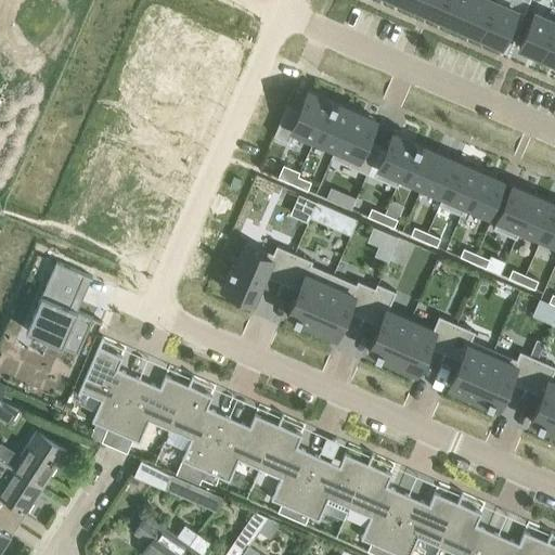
[(418,0),(415,7),(437,16),(443,0),(418,0)]
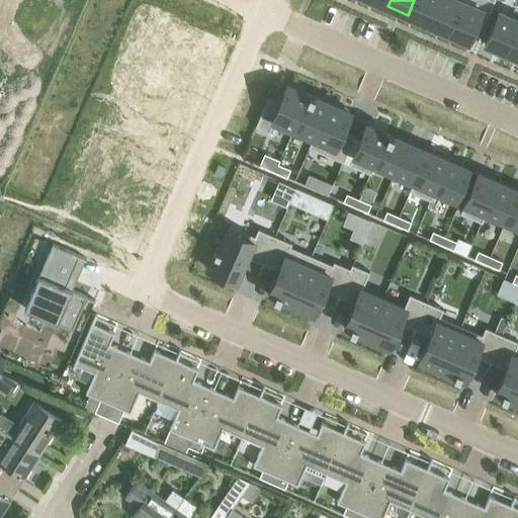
[(414,0),(408,15),(428,24),(438,0),(414,0)]
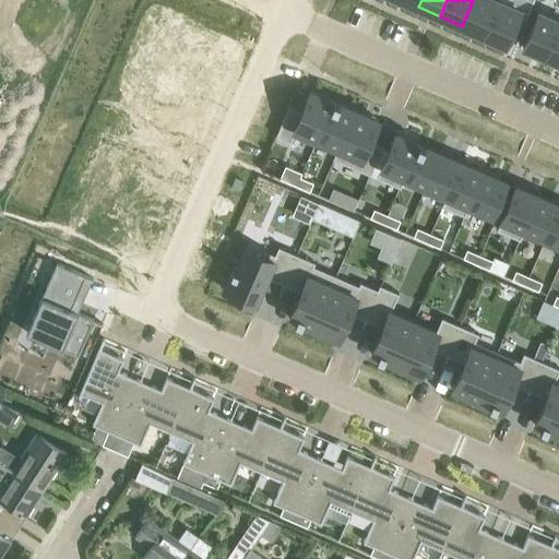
[(497,0),(473,0),(462,26),(484,35),(499,0),(497,0)]
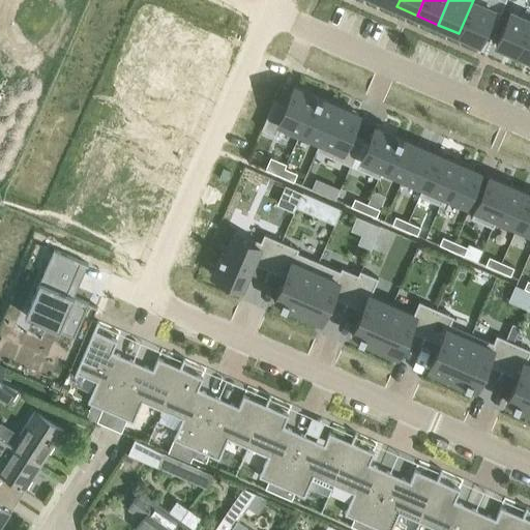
[(473,0),(459,33),(479,42),(494,9),(473,0)]
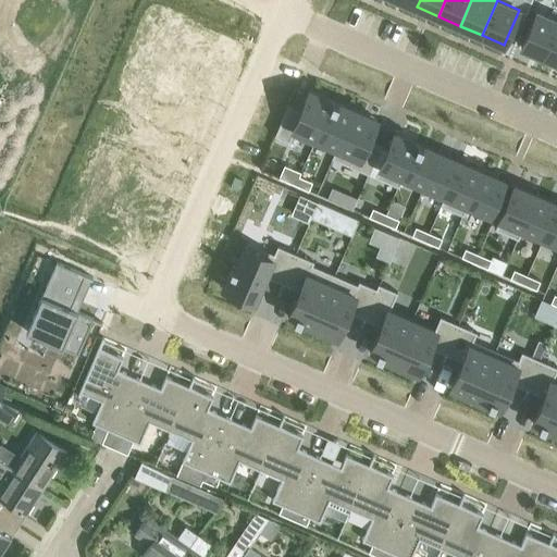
[(175,9),(160,47),(206,65),(221,27),(175,9)]
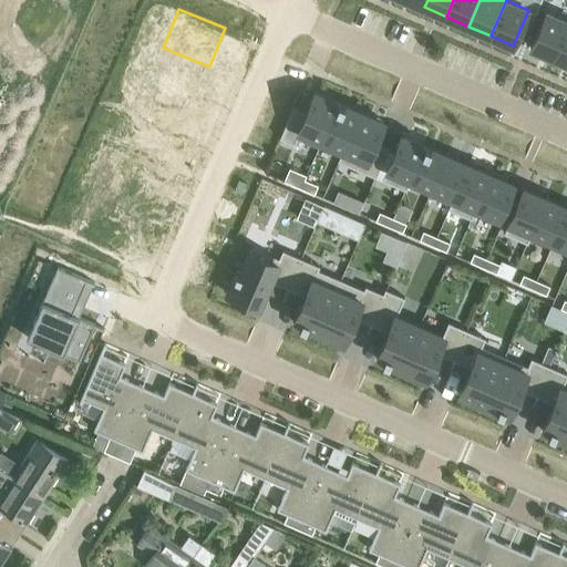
[(566,20),(546,11),(531,47),(553,57),(566,24),(566,20)]
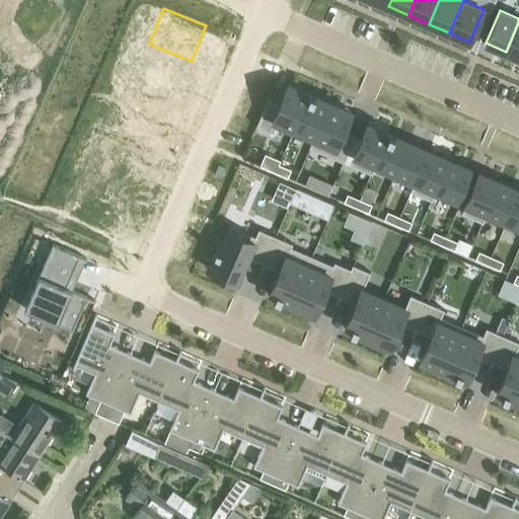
[(518,22),(506,52),(518,57),(518,22)]
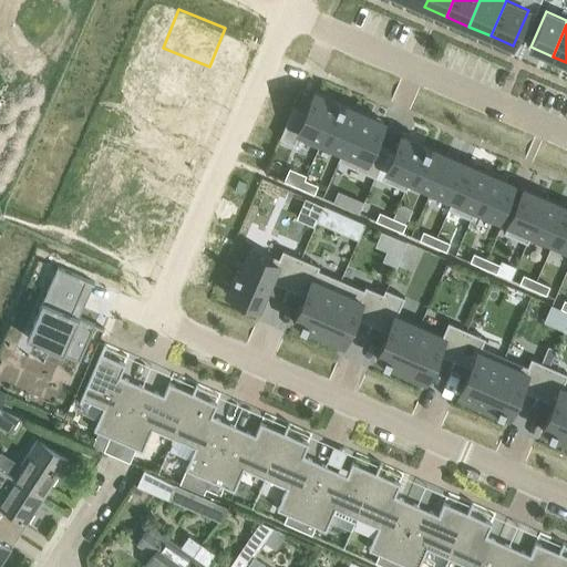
[(163,48),(147,85),(194,104),(209,66),(163,48)]
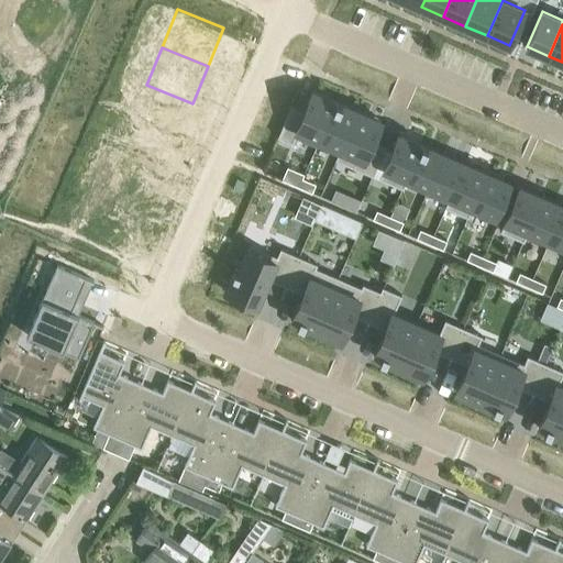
[(146,85),(131,123),(177,142),(192,103),(146,85)]
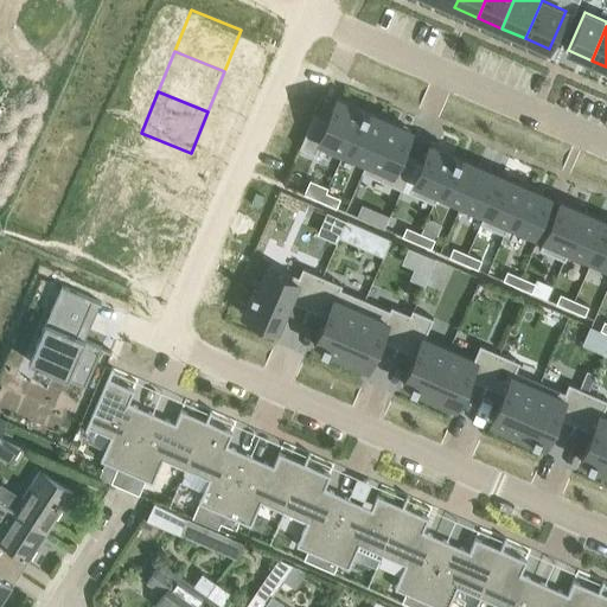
[(314,114),(300,147),(315,154),(319,147),(342,157),(362,108),(338,98),(328,120),(314,114)]
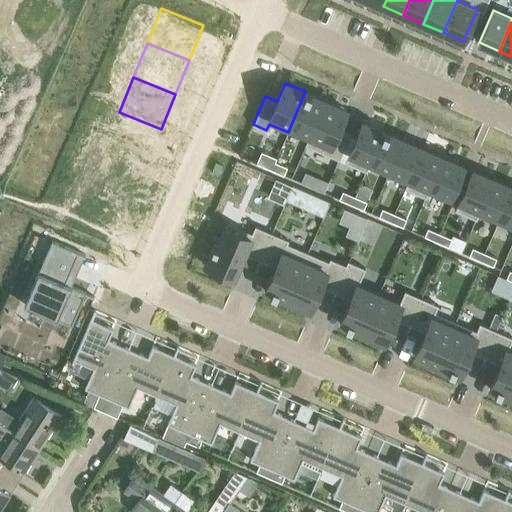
[(305,91),(288,132),(307,140),(308,141),(326,100),(305,91)]
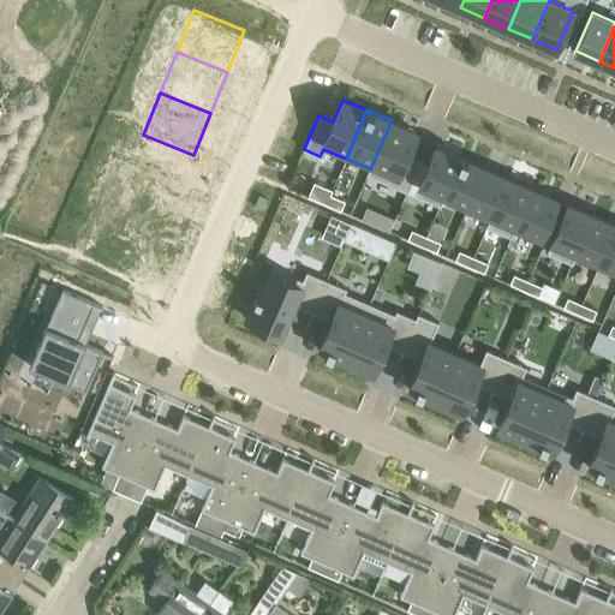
[(369,168),(366,174),(407,192),(422,161),(406,154),(416,131),(392,120),(370,169),(369,168)]
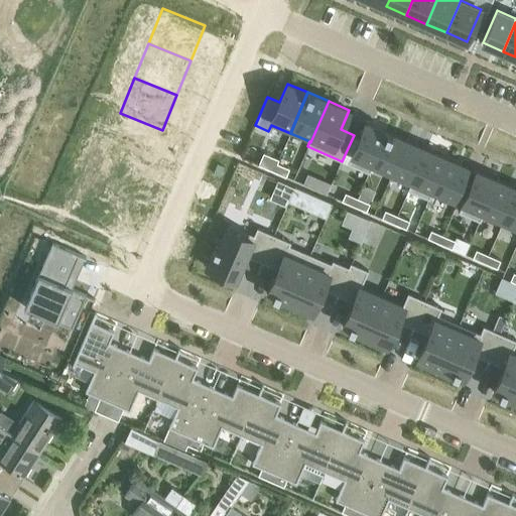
[(120,113),(106,147),(148,164),(162,130),(120,113)]
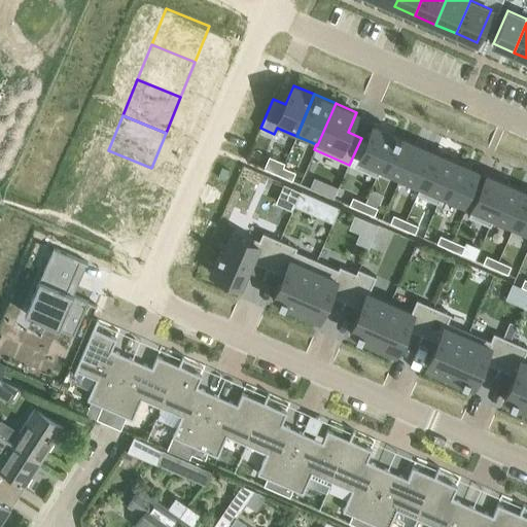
[(374,126),(355,167),(378,176),(381,168),(380,167),(394,134),(374,126)]
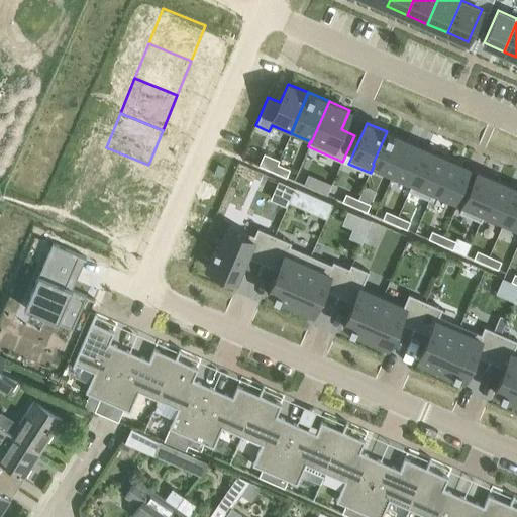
[(387,131),(373,164),(374,165),(393,173),(407,140),(387,131)]
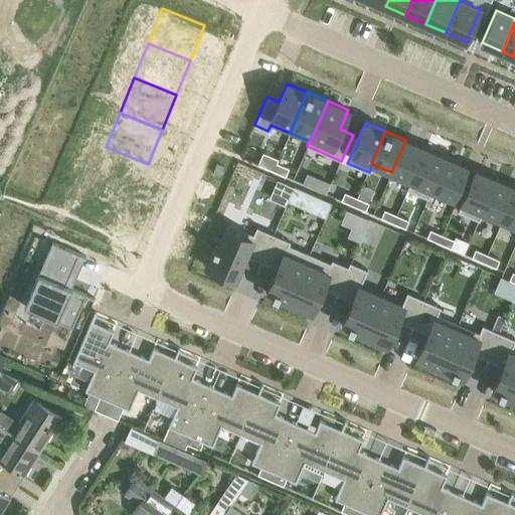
[(391,172),(389,176),(408,185),(410,185),(425,149),(405,140),(391,172)]
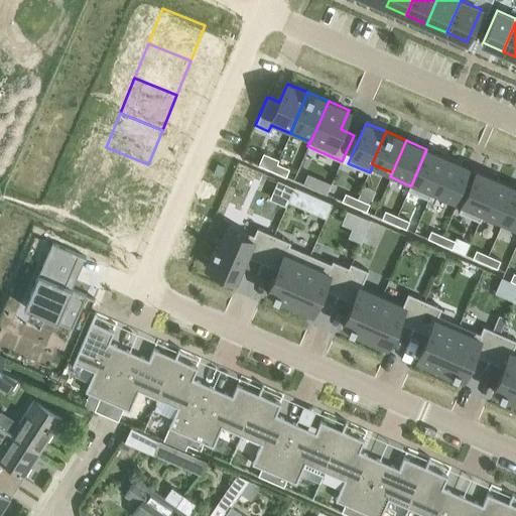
[(106,147),(92,181),(134,199),(148,164),(106,147)]
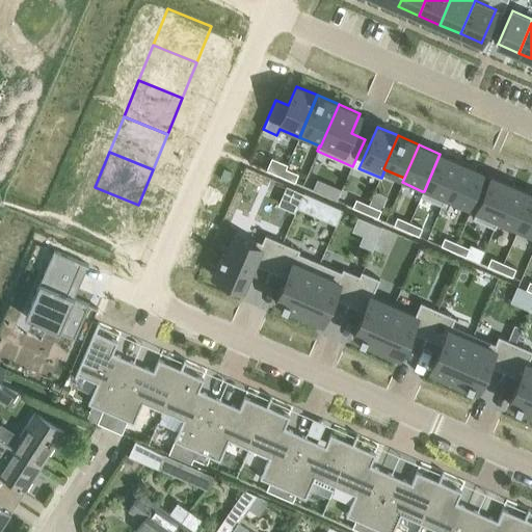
[(422,191),(421,195),(443,205),(445,201),(460,163),(440,154),(424,191),(422,191)]
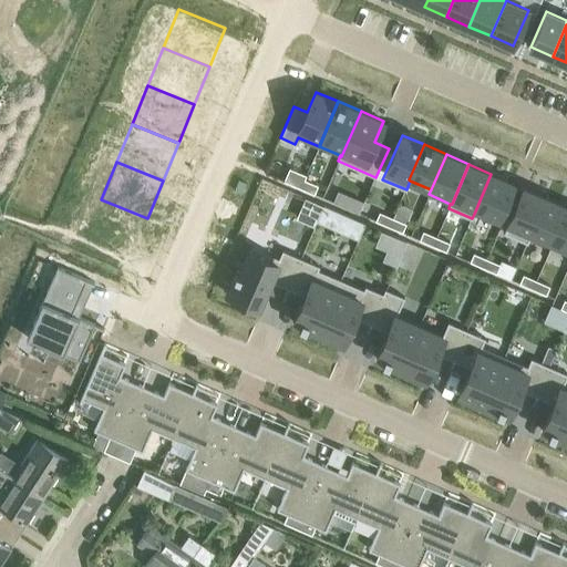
[(288,172),(284,181),(299,187),(303,178),(288,172)]
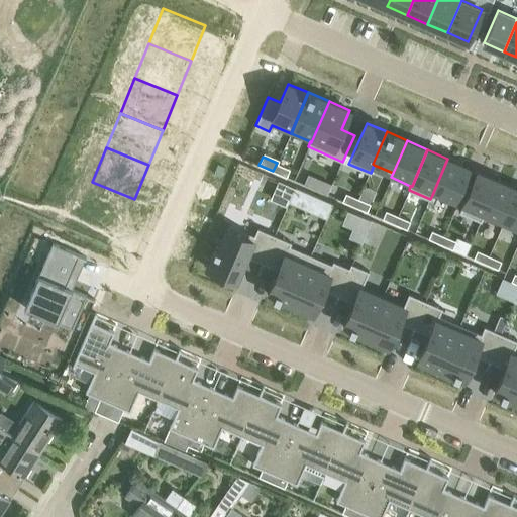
[(447,159),(432,195),(452,203),(469,167),(447,159)]
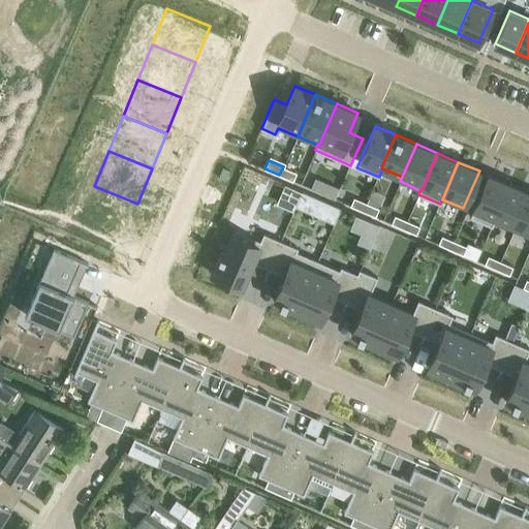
[(283,166),(279,175),(293,181),(297,173),(283,166)]
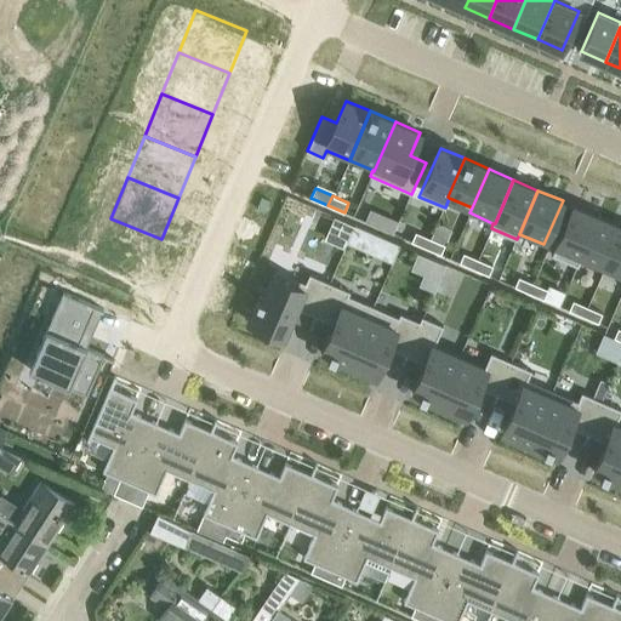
[(574,205),(552,255),(579,266),(581,261),(579,260),(598,216),(574,205)]
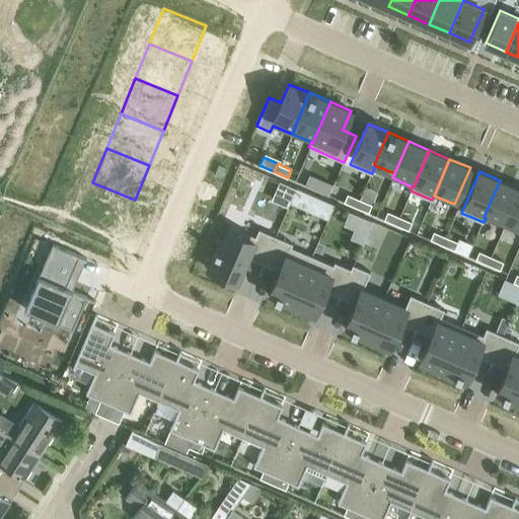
[(518,189),(500,180),(484,217),(486,218),(504,226),(518,192),(518,189)]
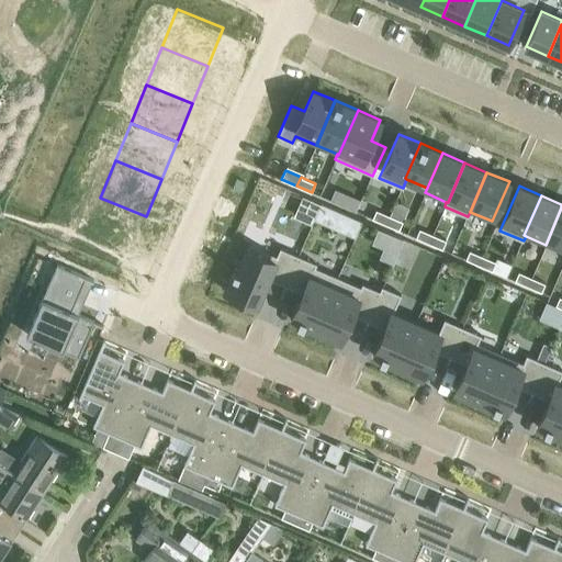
[(561,208),(546,245),(561,251),(561,208)]
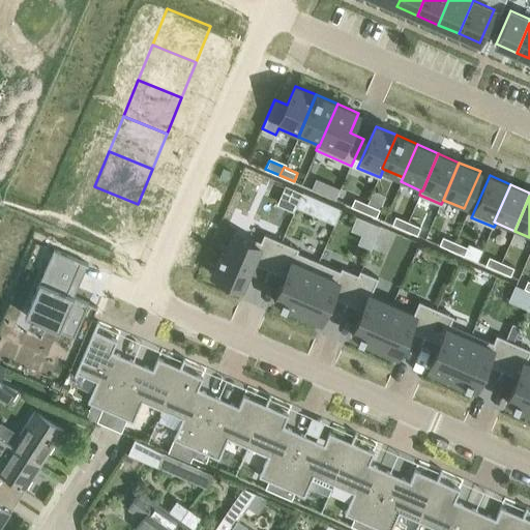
[(355,198),(351,206),(363,211),(367,203),(355,198)]
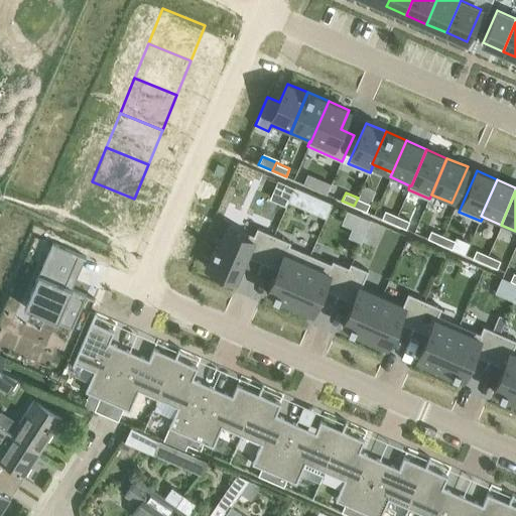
[(358,198),(354,206),(366,211),(370,203),(358,198)]
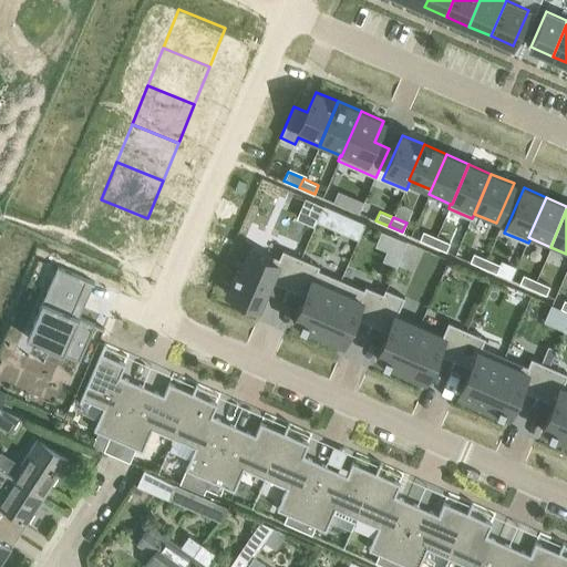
[(423,230),(420,239),(433,245),(436,236),(423,230)]
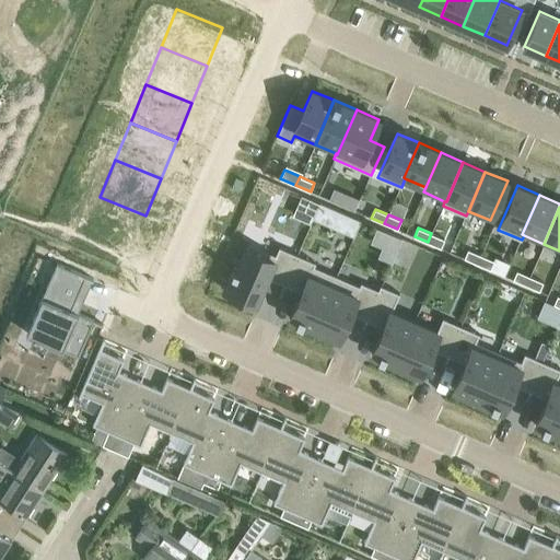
[(431,233),(428,242),(441,248),(444,240),(431,233)]
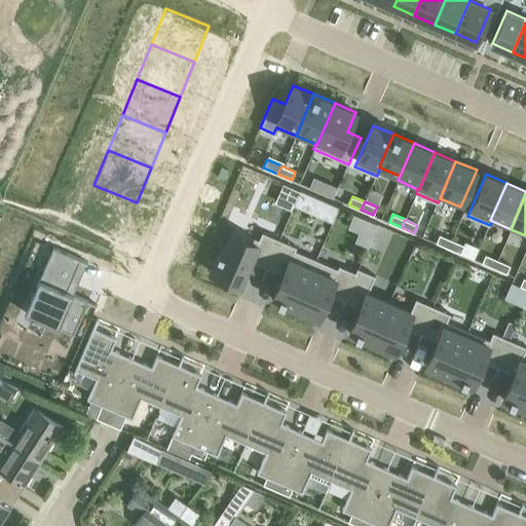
[(219,252),(211,272),(218,275),(217,277),(232,284),(233,282),(240,285),(252,260),(267,267),(279,239),(262,231),(259,239),(233,228),(223,254),(219,252)]
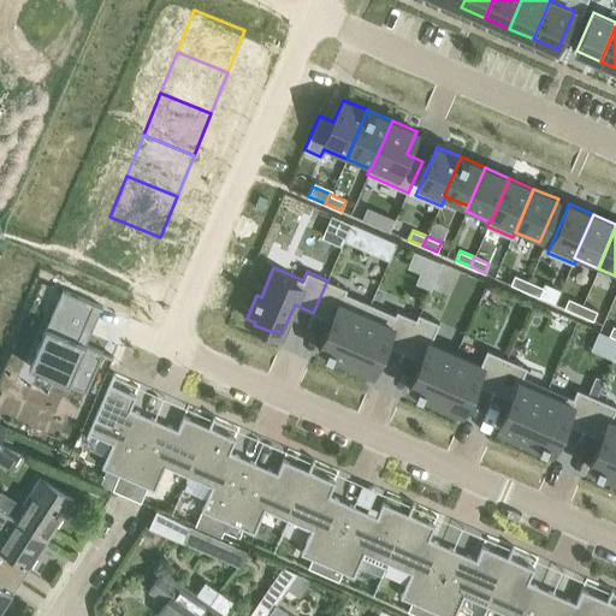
[(515,274),(510,284),(525,290),(529,280),(515,274)]
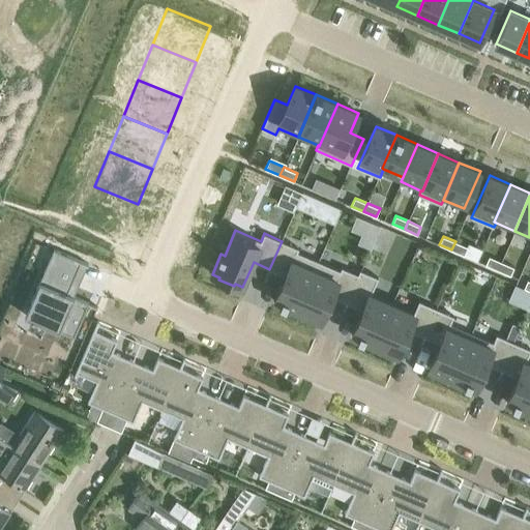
[(282,241),(269,269),(285,276),(274,301),(297,311),(319,261),(297,252),(299,248),(282,241)]
